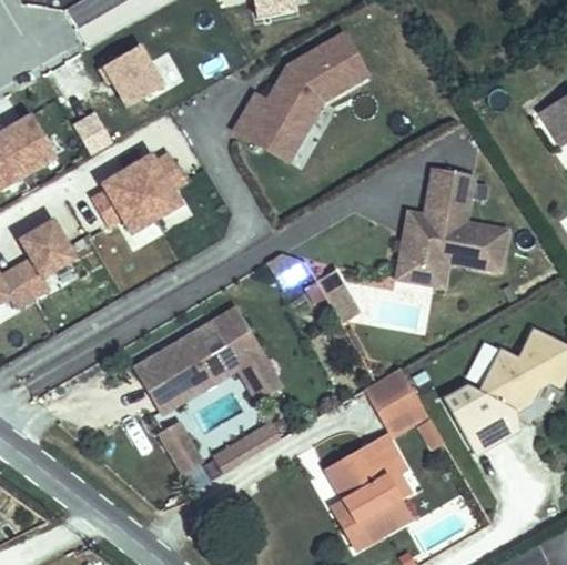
[(246,0),(250,16),(293,9),(292,0),(246,0)]
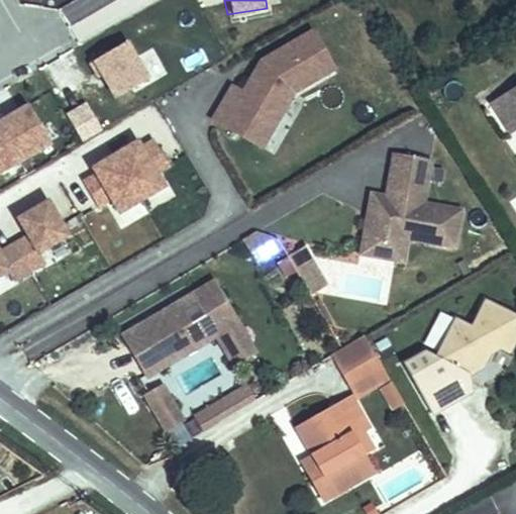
[(261,144),(292,89),(333,66),(311,28),(267,54),(269,56),(261,69),(255,66),(241,90),(231,84),(212,117),(261,144)]
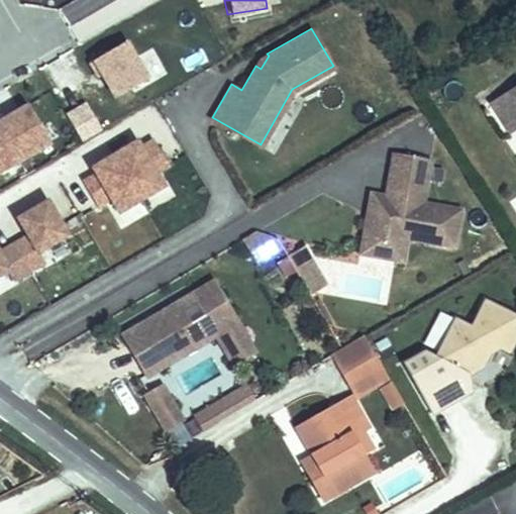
[(146,78),(125,40),(89,61),(97,76),(101,74),(114,97),(146,78)]
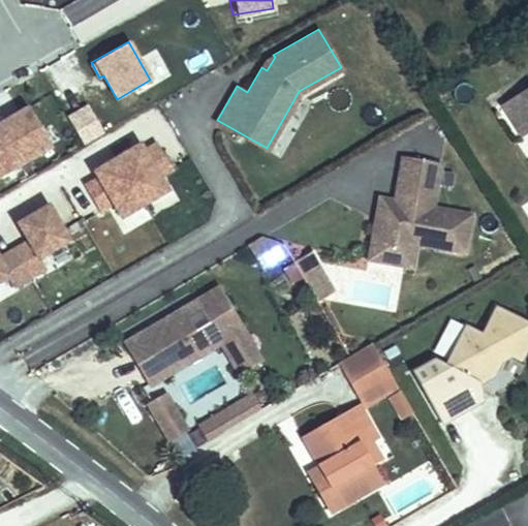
[(267,70),(275,57),(273,55),(266,59),(261,67),(267,70)]
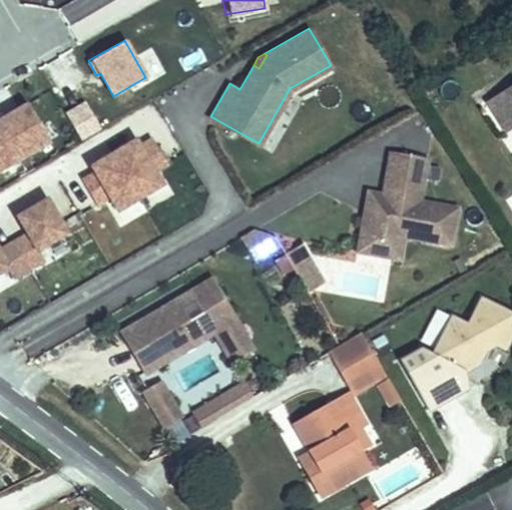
[(511,83),(500,92),(511,110),(511,83)]
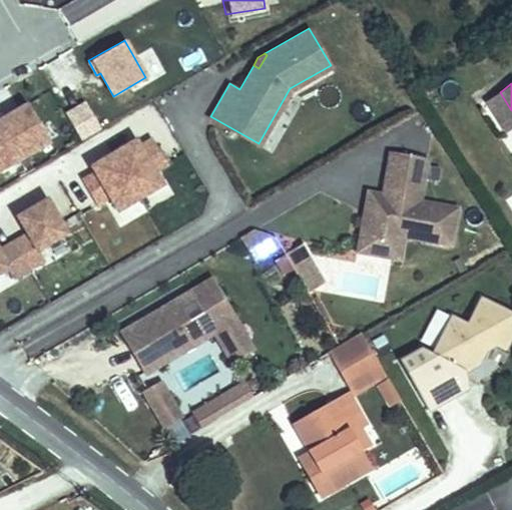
[(511,123),(511,110),(500,92),(488,99),(506,127),(511,123)]
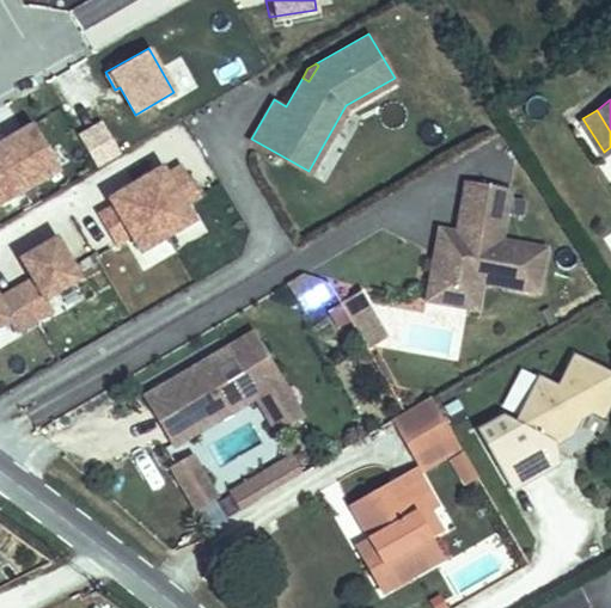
[(59,166),(34,122),(0,140),(0,149),(22,188),(59,166)]
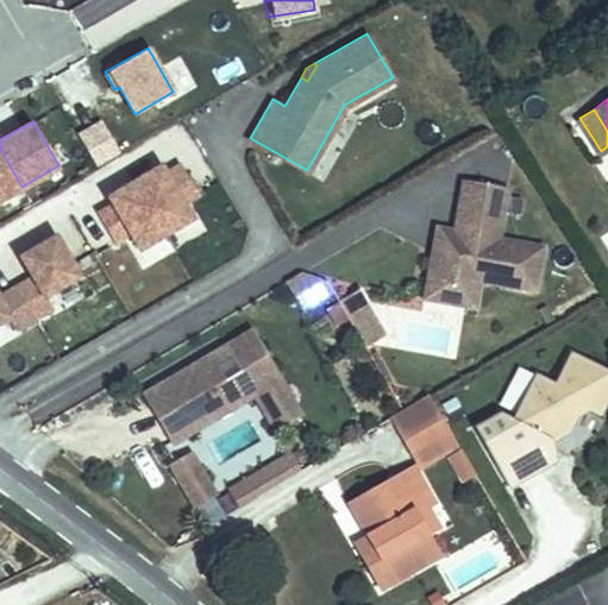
[(0,199),(22,187),(0,149),(0,199)]
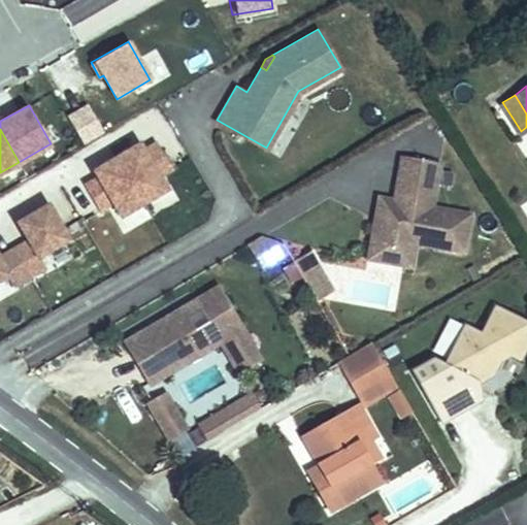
[(158,174),(171,166),(157,140),(143,149),(139,142),(117,156),(143,202),(166,189),(158,174)]
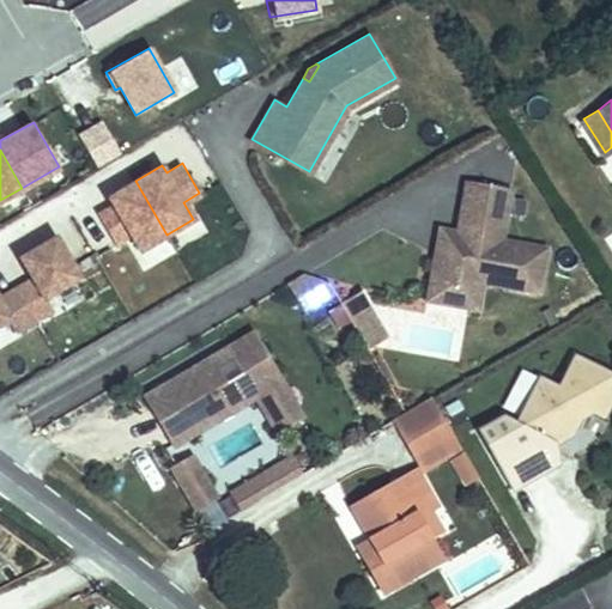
[(538,290),(546,247),(501,238),(510,187),(467,178),(460,217),(472,218),(468,232),(458,230),(440,226),(429,281),(480,291),(482,280),(538,290)]
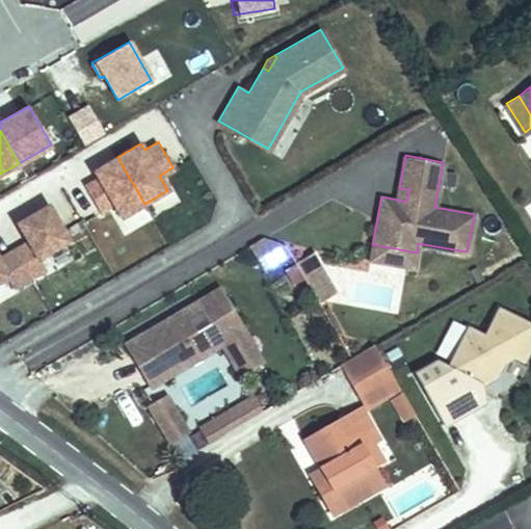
[(144,204),(117,157),(94,170),(98,177),(84,185),(100,210),(113,203),(122,217),(144,204)]
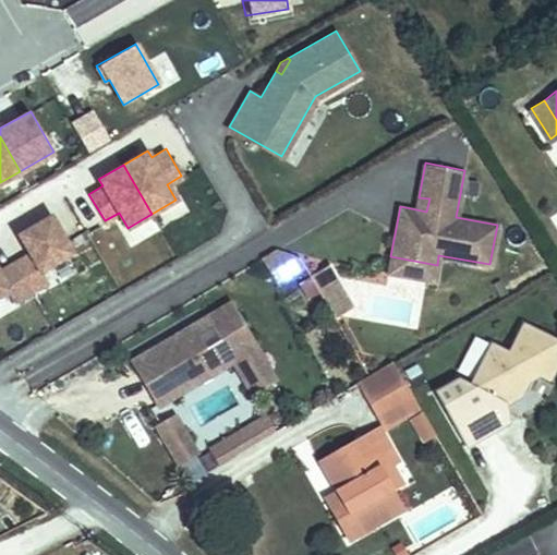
[(426,212),(430,198),(419,197),(416,209),(426,212)]
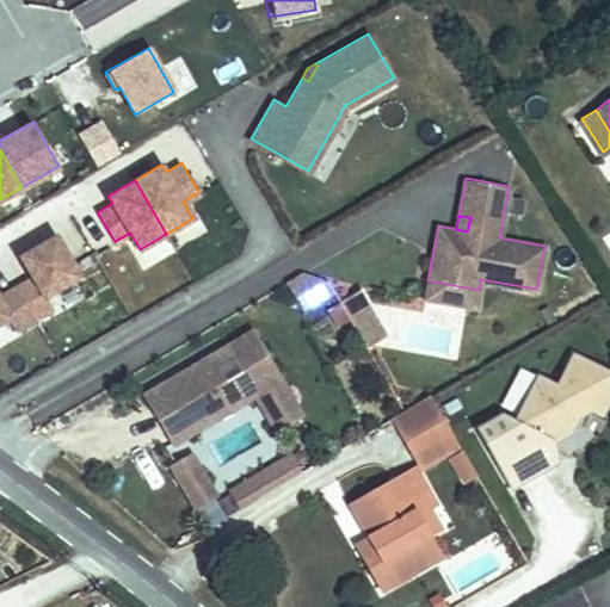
[(45,295),(79,276),(55,234),(19,255),(31,274),(0,292),(0,320),(8,316),(14,328),(53,307),(45,295)]
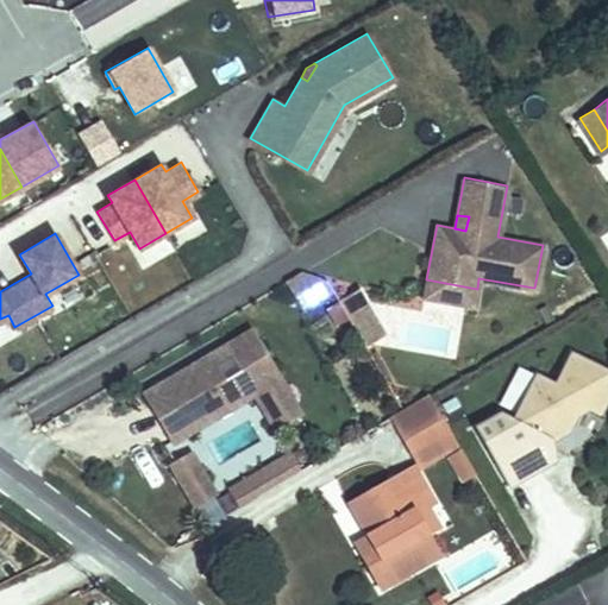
[(298,300),(327,282),(325,277),(301,271),(286,279),(298,300)]
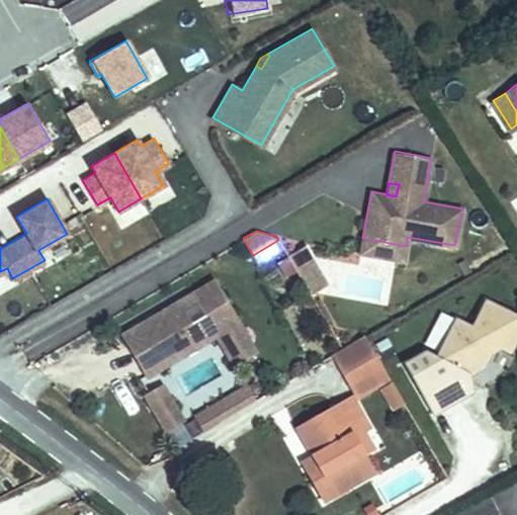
[(403,260),(406,246),(362,238),(360,252),(403,260)]
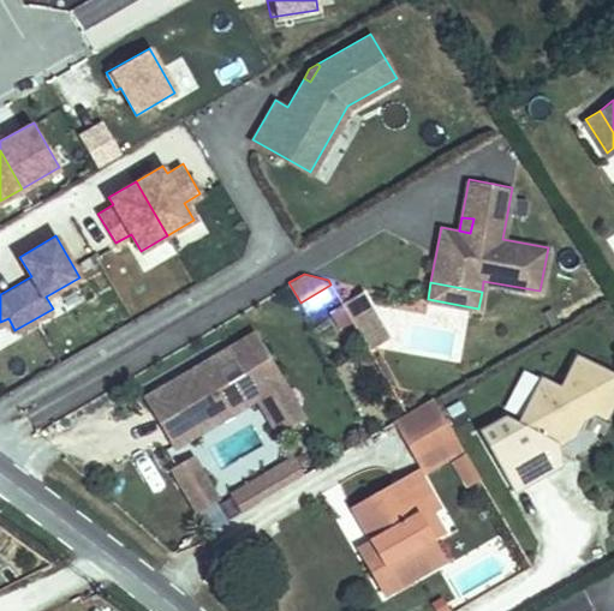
[(304,309),(335,291),(331,285),(300,303),(304,309)]
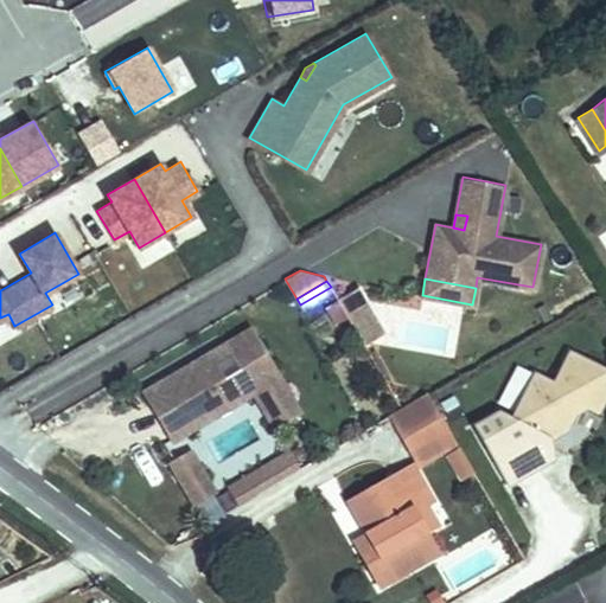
[(364,302),(355,287),(337,297),(345,313),(364,302)]
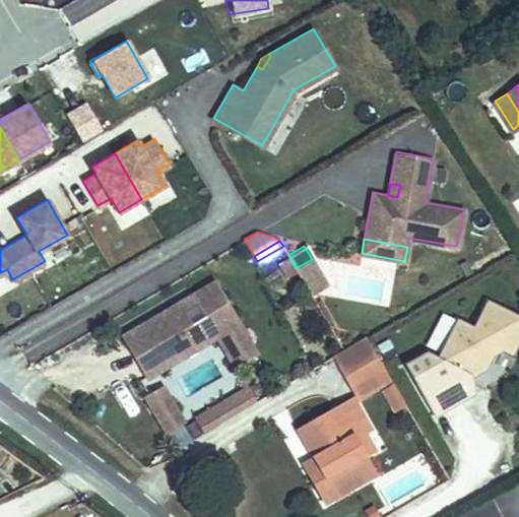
[(324,280),(312,259),(296,268),(309,289),(324,280)]
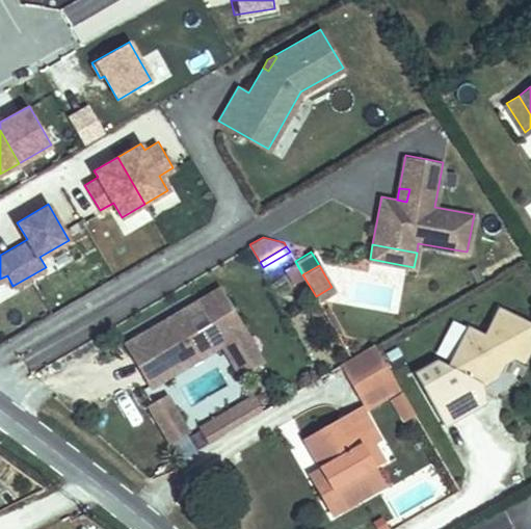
[(262,361),(218,287),(125,342),(150,386),(221,344),(239,374),(262,361)]
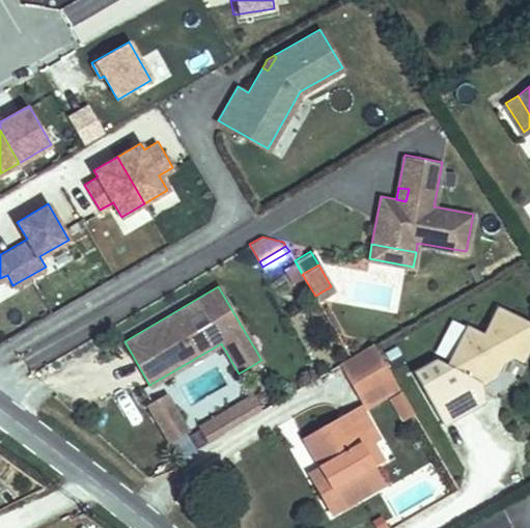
[(522,360),(529,343),(529,322),(497,306),(483,333),(467,325),(446,364),(435,359),(414,370),(444,422),(484,400),(481,383),(495,374),(502,362),(499,356),(506,352),(513,355),(522,360)]
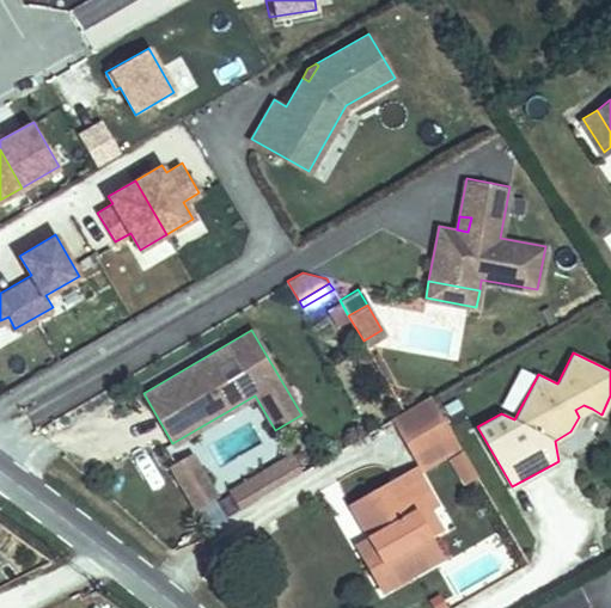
[(448,424),(432,395),(392,418),(409,447),(448,424)]
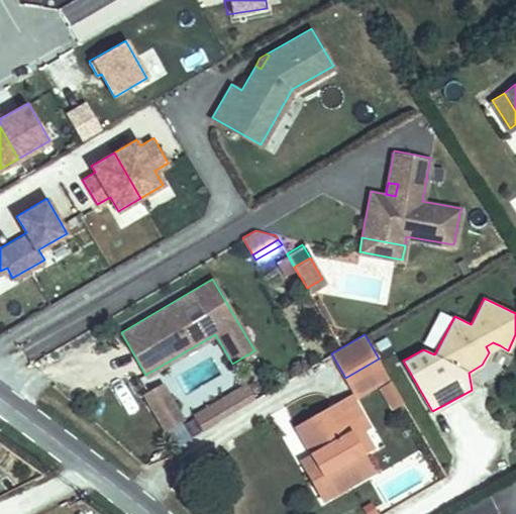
[(392,346),(385,335),(374,341),(381,352),(392,346)]
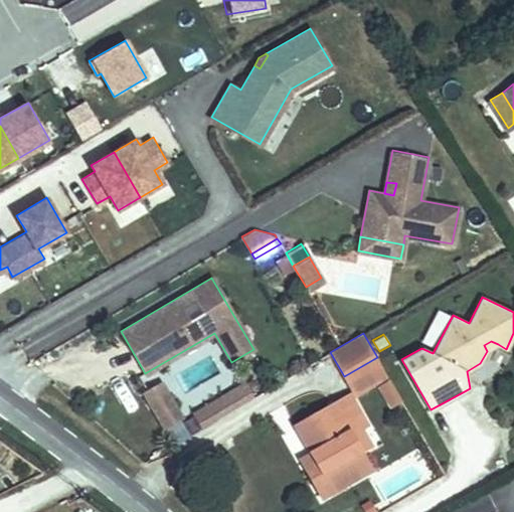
[(487,351),(498,344),(491,341),(484,345),(487,351)]
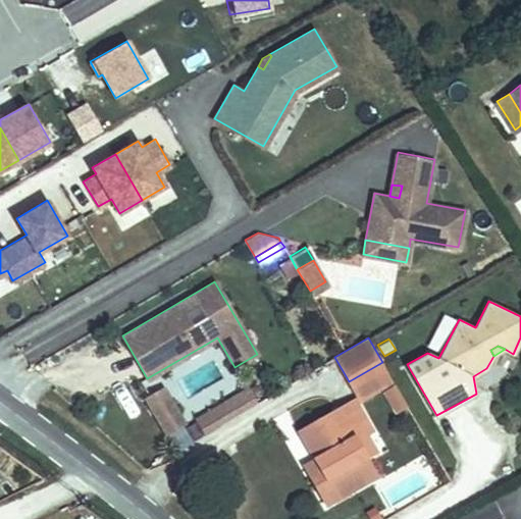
[(360,399),(393,379),(382,362),(349,381),(360,399)]
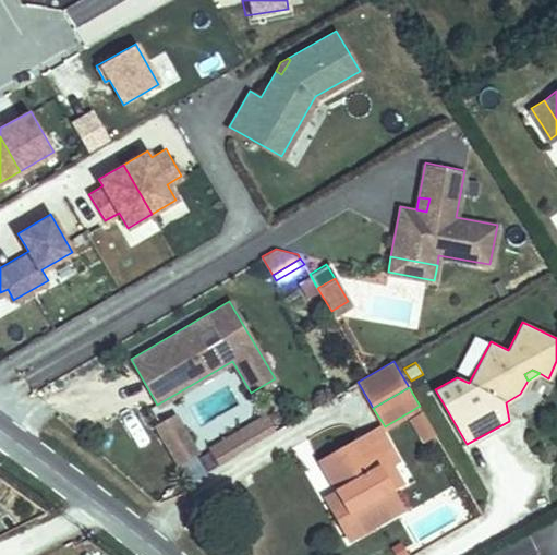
[(197,450),(176,412),(155,425),(177,462),(197,450)]
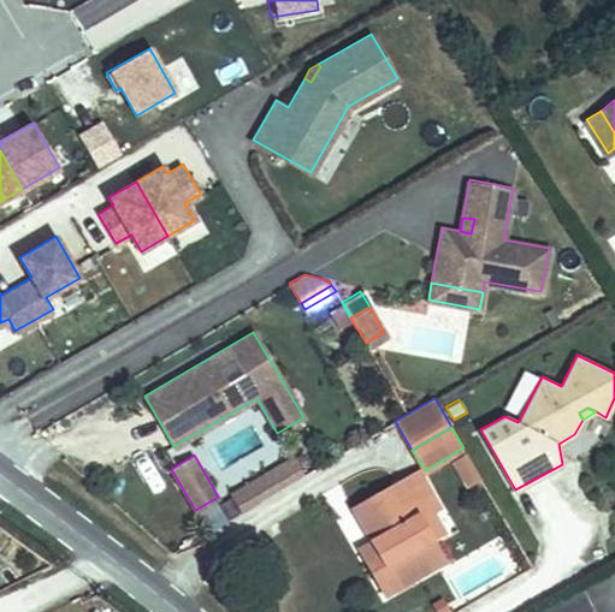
[(303,475),(293,457),(282,464),(293,481),(303,475)]
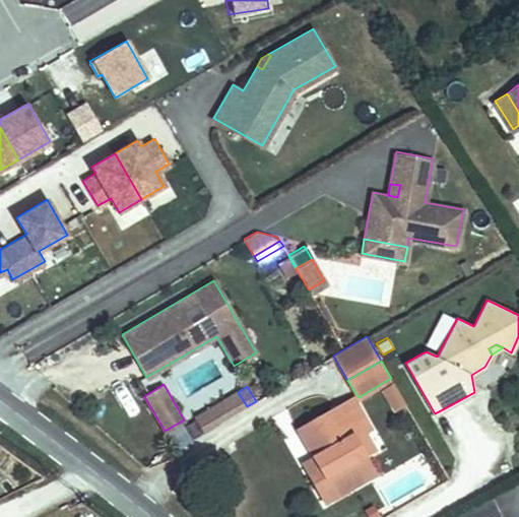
[(247,406),(238,392),(196,416),(205,431),(247,406)]
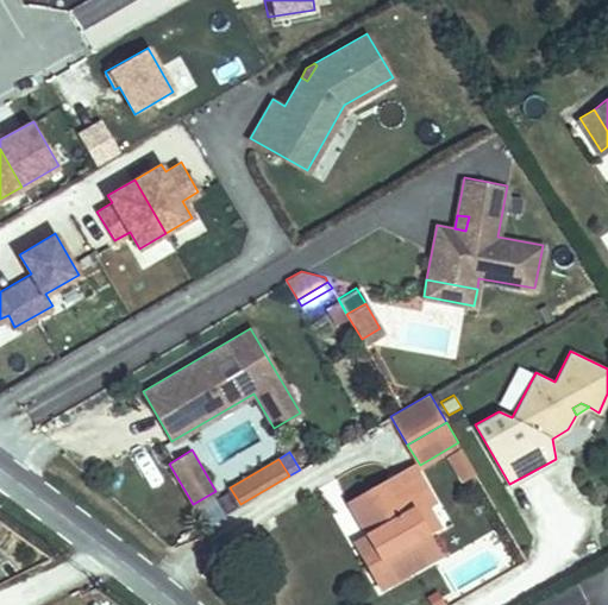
[(425,530),(413,509),(426,502),(432,498),(413,466),(393,477),(397,486),(377,498),(373,489),(350,502),(375,546),(362,553),(381,585),(437,552),(425,530)]
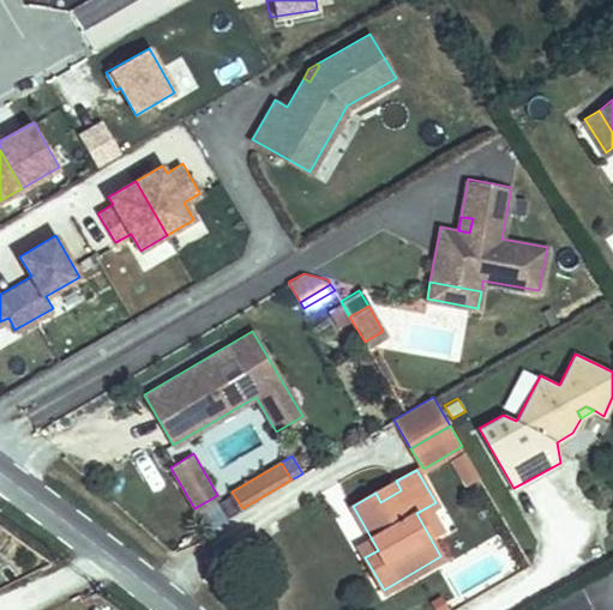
[(380,502),(401,490),(396,481),(376,493),(380,502)]
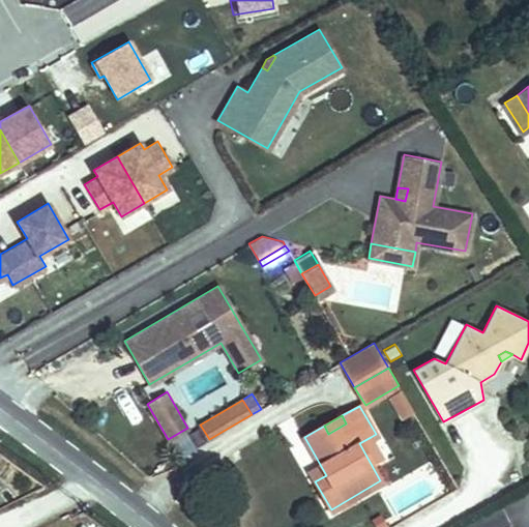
[(381,456),(371,437),(359,443),(370,462),(381,456)]
